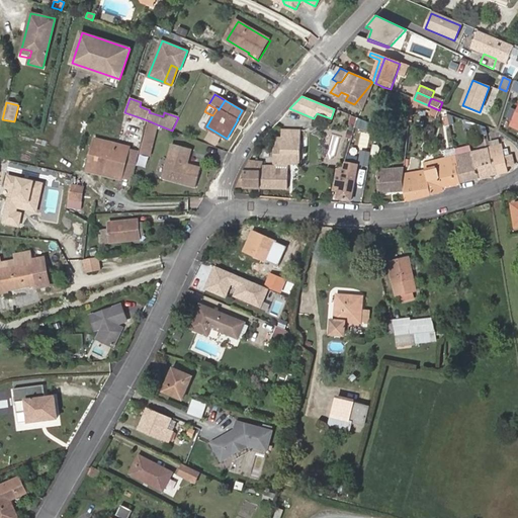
[(459,125),(458,118),(448,113),(446,113),(446,115),(443,116),(445,126),(450,125),(451,128),(455,127),(455,125),(459,125)]
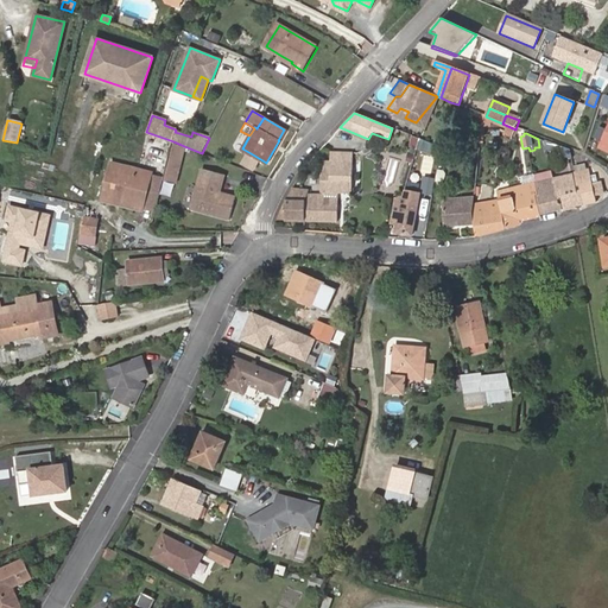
[(184,146),(173,141),(164,178),(176,181),(184,146)]
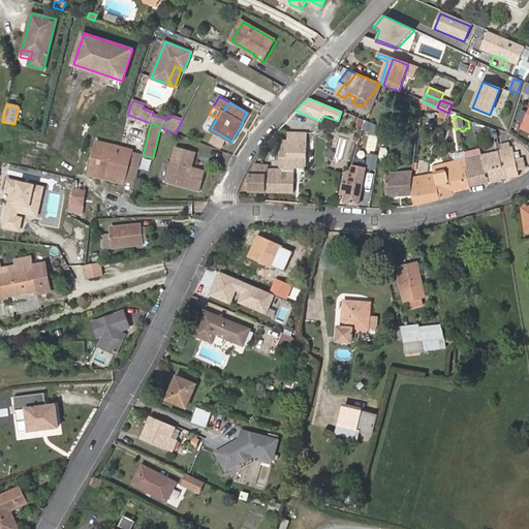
[(490,135),(492,130),(483,126),(480,131),(490,135)]
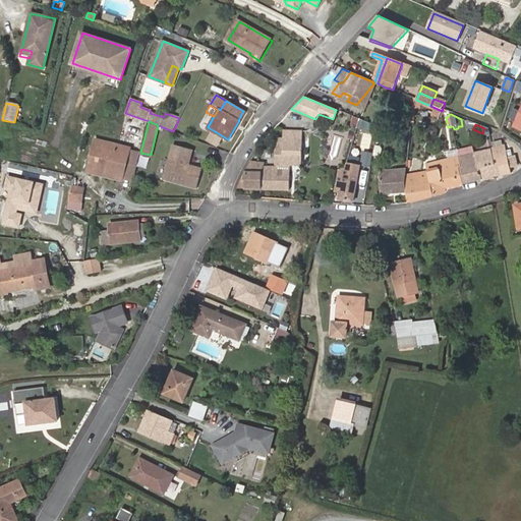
[(278,125),(270,135),(272,137),(280,127),(278,125)]
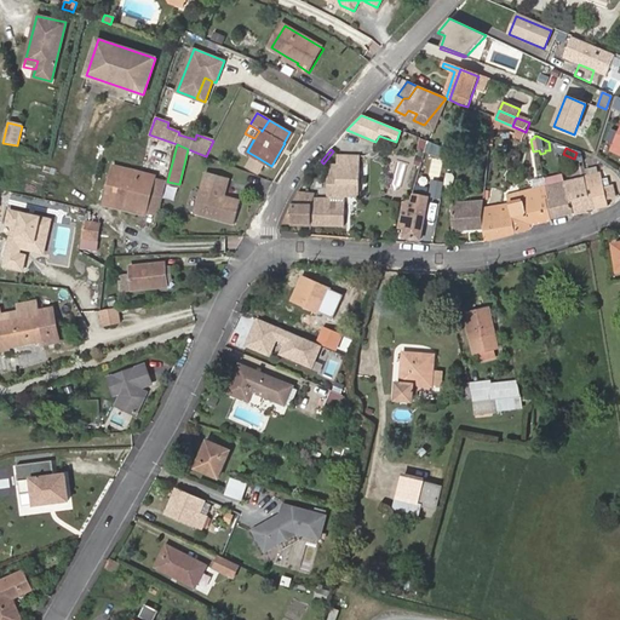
[(314,195),(311,224),(344,225),(345,195),(359,196),(361,155),(340,155),(339,165),(333,165),(333,174),(331,174),(329,195),(314,195)]
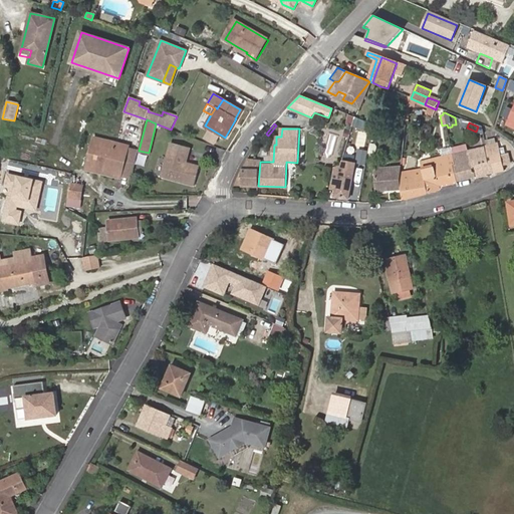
[(217,145),(222,136),(212,130),(206,139),(217,145)]
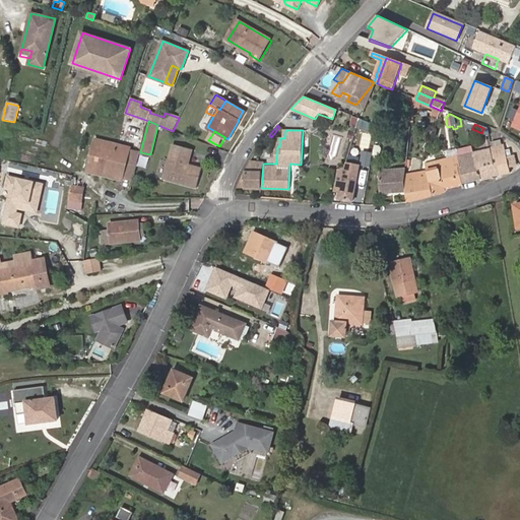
[(95,137),(93,143),(128,153),(130,147),(95,137)]
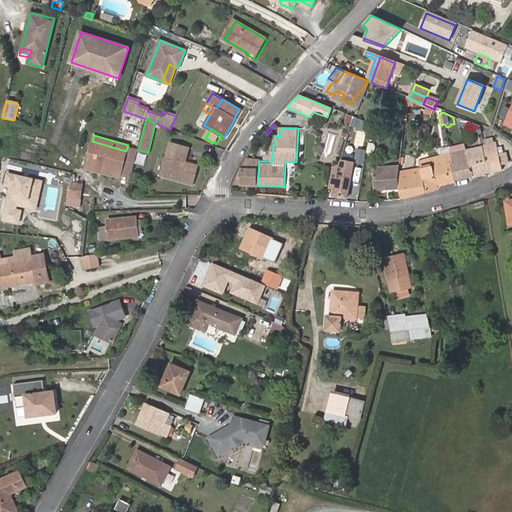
[(126,151),(92,141),(87,162),(120,172),(126,151)]
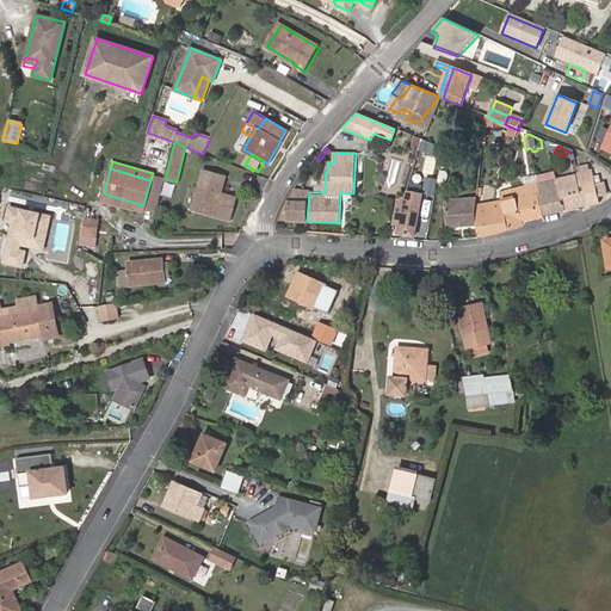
[(602,183),(608,179),(600,168),(596,172),(602,183)]
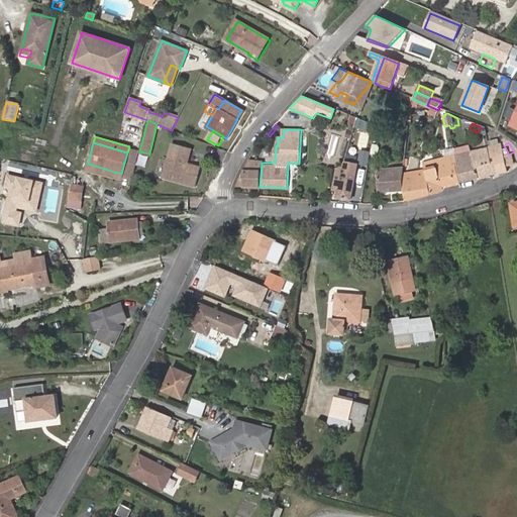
[(191,148),(172,143),(163,177),(196,185),(201,167),(187,163),(191,148)]
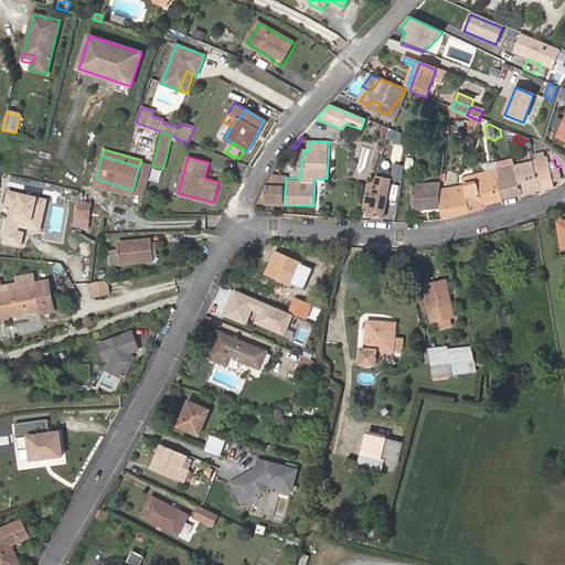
[(497,170),(521,164),(519,157),(496,162),(497,170)]
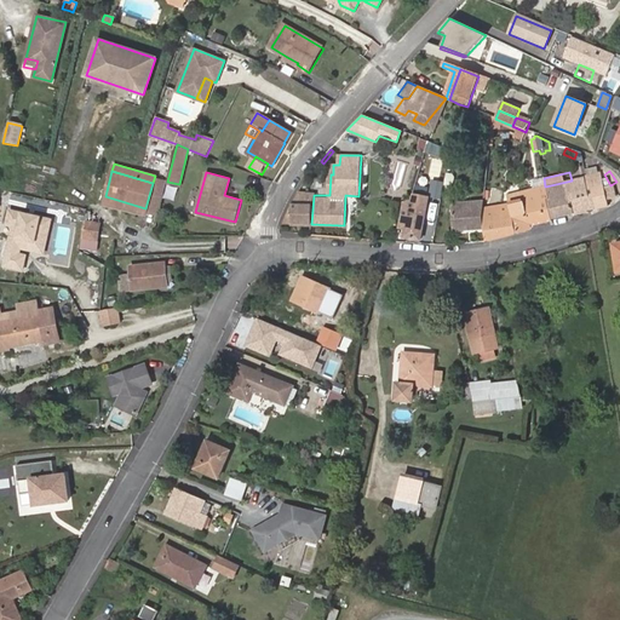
[(607,206),(600,174),(572,181),(545,187),(544,178),(530,181),(532,189),(511,195),(509,204),(509,205),(515,231),(529,228),(528,224),(607,206)]
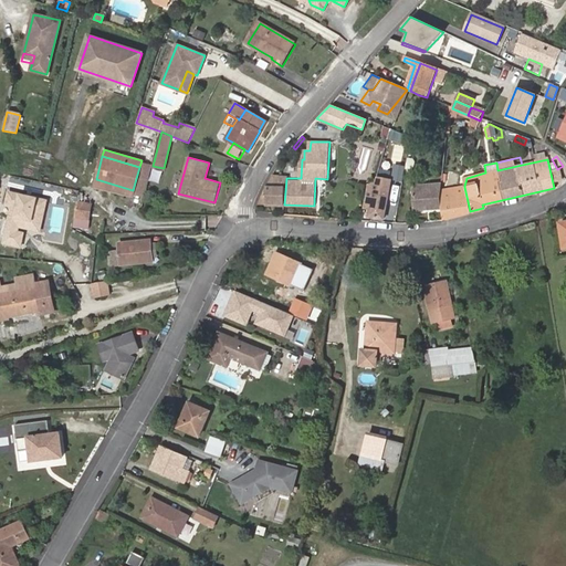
[(407,161),(405,171),(411,173),(413,163),(407,161)]
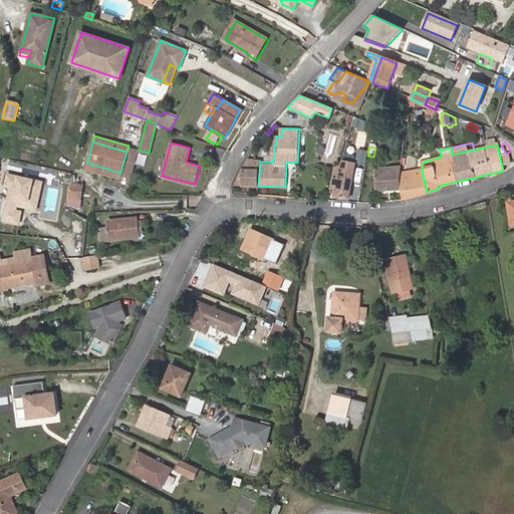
[(138,155),(126,152),(120,173),(133,176),(138,155)]
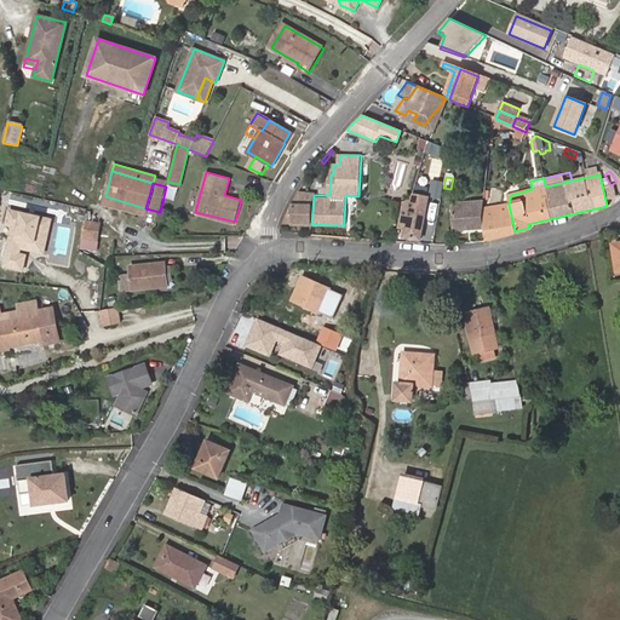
[(615,184),(608,187),(612,199),(619,197),(615,184)]
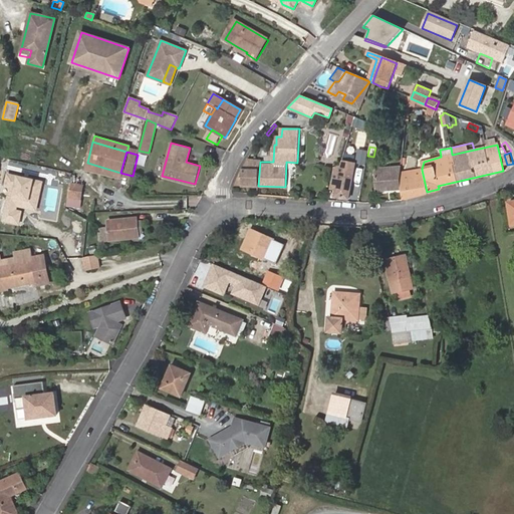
[(241,185),(258,186),(260,162),(247,161),(242,170),(241,185)]
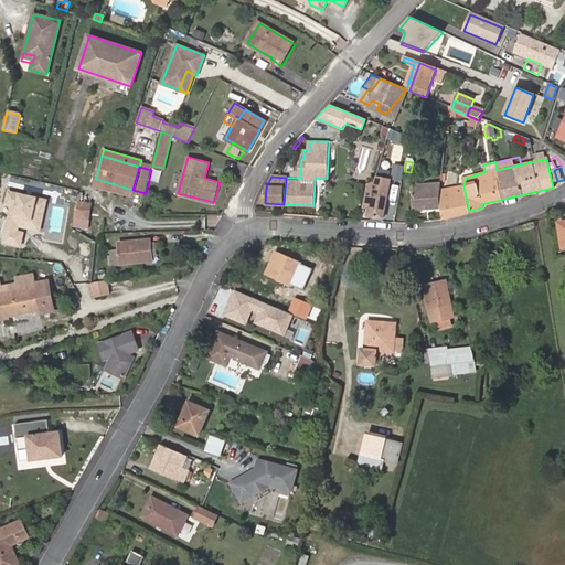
[(368,184),(363,209),(370,210),(369,215),(382,219),(390,180),(376,178),(375,183),(368,184)]
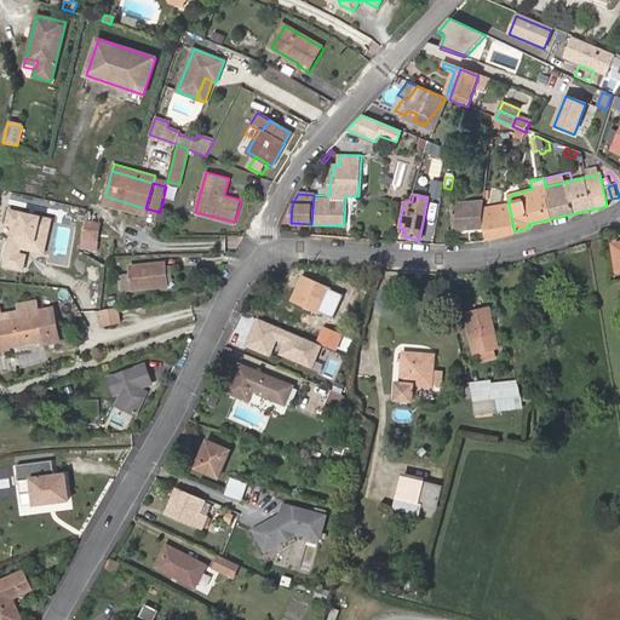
[(145,208),(105,196),(103,202),(144,213),(145,208)]
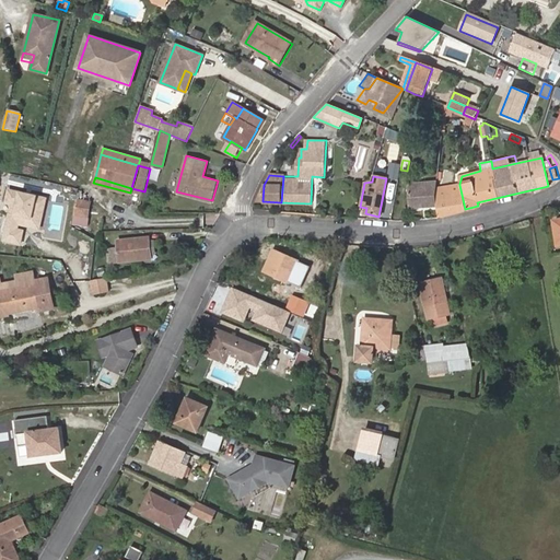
[(438,208),(435,194),(436,188),(436,182),(409,183),(410,209),(438,208)]
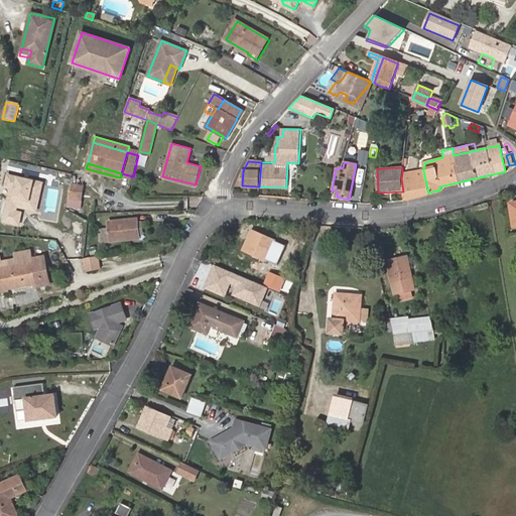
[(428,192),(423,170),(402,173),(401,178),(403,191),(404,199),(428,192)]
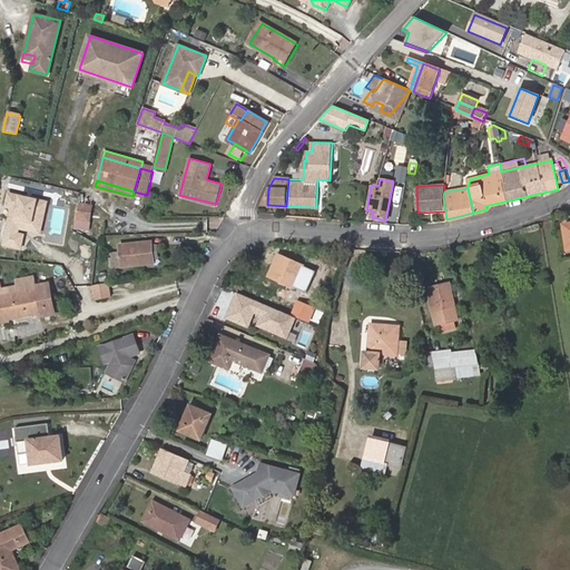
[(90,206),(78,203),(75,219),(87,223),(90,206)]
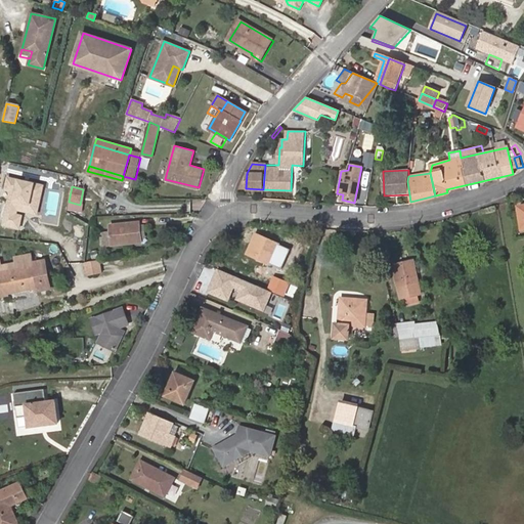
[(148,222),(139,223),(140,236),(149,235),(148,222)]
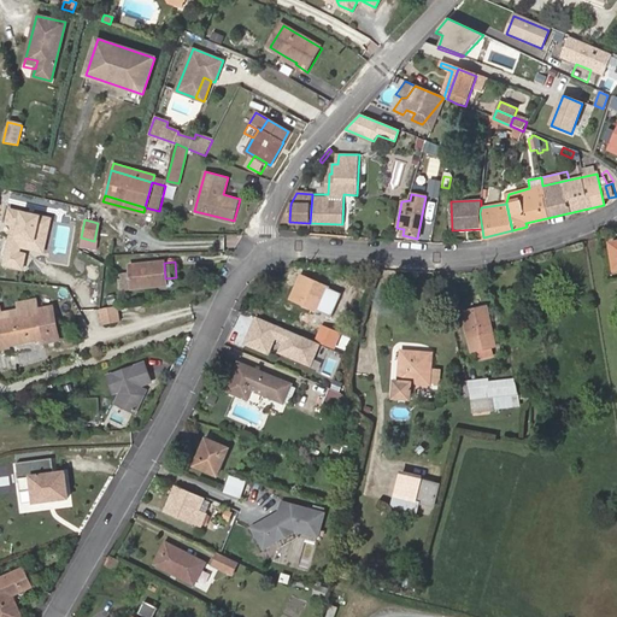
[(131,283),(131,288),(165,286),(165,278),(164,263),(129,265),(130,270),(131,283)]
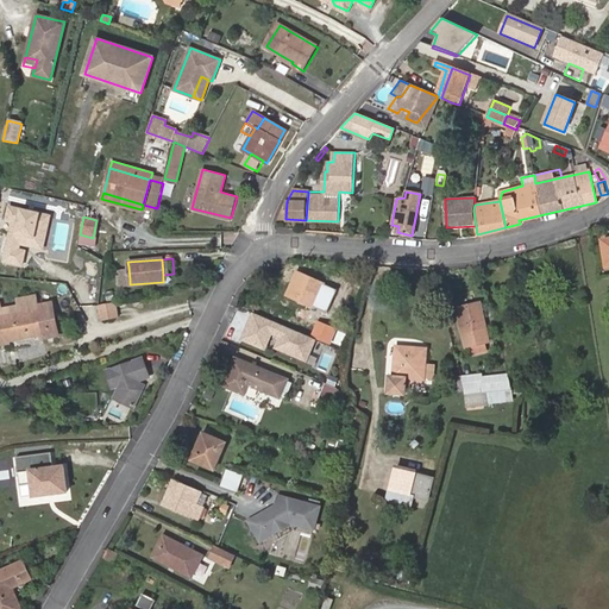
[(297,272),(287,295),(314,306),(319,295),(333,300),(337,290),(297,272)]
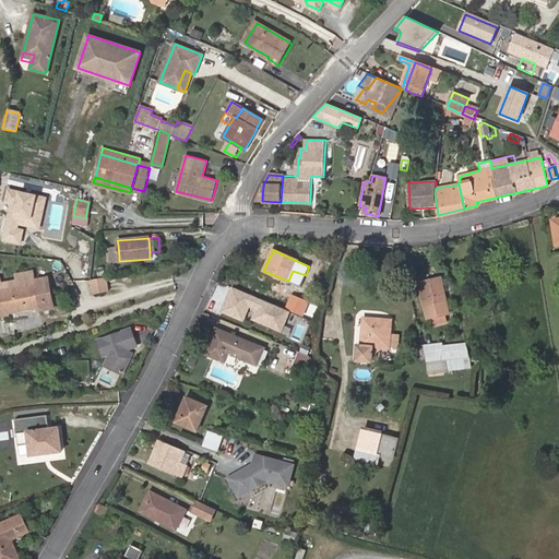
[(0,290),(0,289),(0,318),(9,316),(8,314),(39,307),(34,281),(32,272),(15,275),(16,280),(9,282),(10,288),(0,290)]
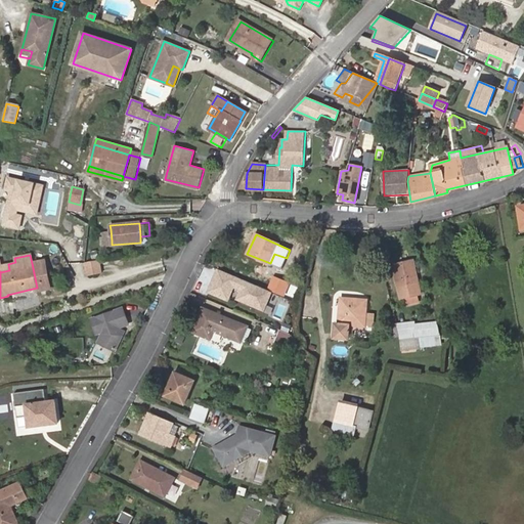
[(102,272),(100,260),(86,263),(88,275),(102,272)]
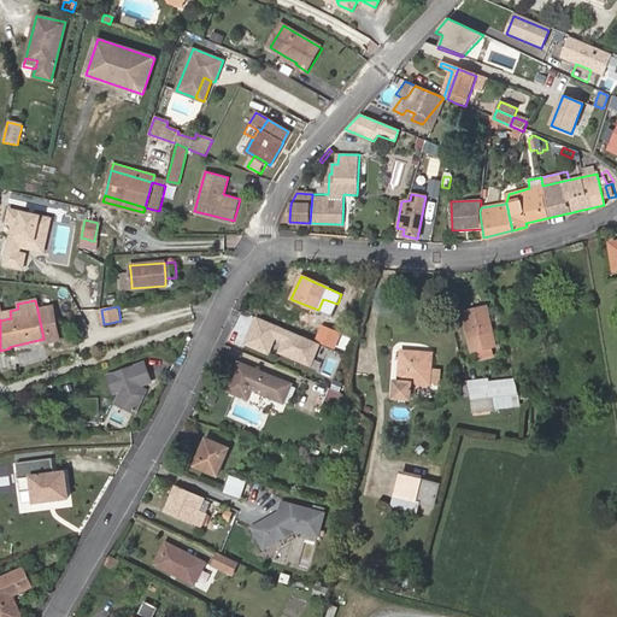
[(52,307),(37,310),(43,339),(45,342),(59,339),(52,307)]
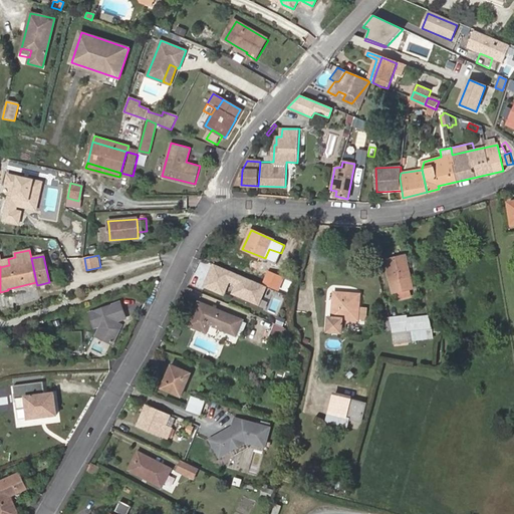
[(405,257),(386,261),(393,293),(412,289),(405,257)]
